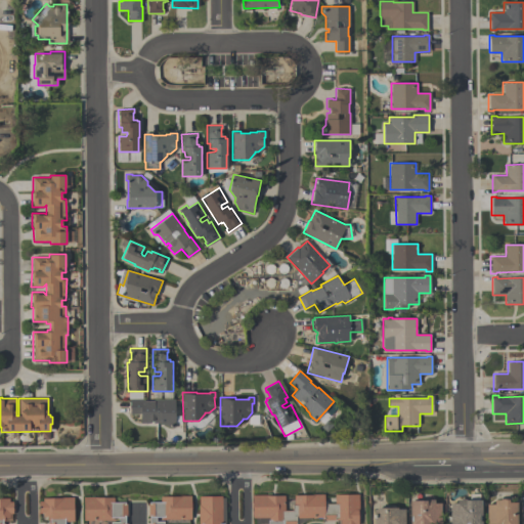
[(175,399),(175,427),(169,427),(166,425),(160,425),(160,423),(153,423),(153,421),(149,421),(149,423),(140,424),(140,418),(140,413),(130,413),(130,399),(144,399),(144,401),(154,401),(154,399),(175,399)]
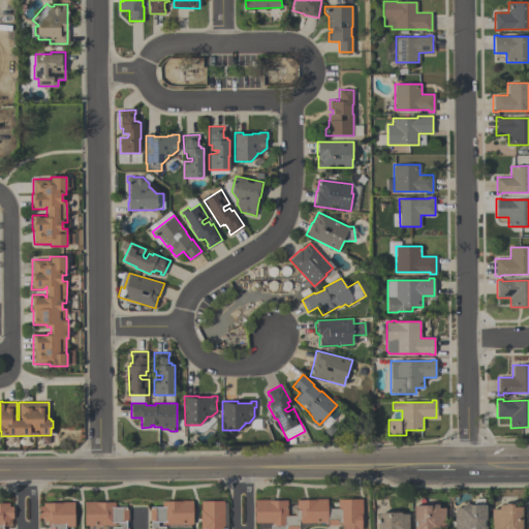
[(485,498),(485,504),(486,504),(486,521),(483,521),(483,526),(486,526),(486,528),(455,528),(455,508),(461,508),(461,504),(469,504),(469,505),(474,505),(474,498),(485,498)]
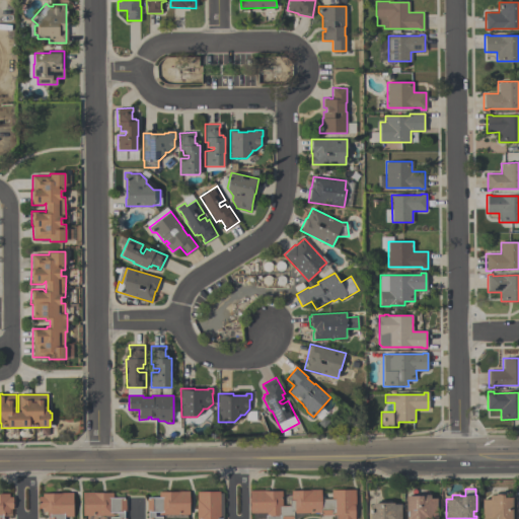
[(250,491),(265,491),(282,491),(282,506),(290,506),(290,500),(291,500),(291,491),(309,491),(309,490),(321,490),(321,499),(331,499),(331,490),(356,490),(356,507),(355,507),(355,518),(338,518),(338,515),(332,515),(332,514),(331,514),(331,515),(320,515),(320,513),(293,513),(293,518),(253,518),(253,513),(250,513),(250,491)]
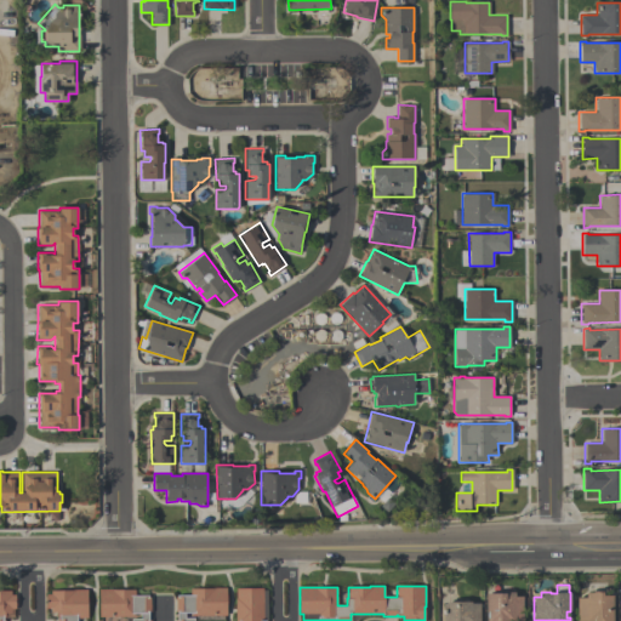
[(176,620),(177,620),(177,610),(176,610),(176,597),(177,597),(177,596),(189,596),(189,588),(214,588),(214,587),(227,587),(227,615),(224,615),(224,620),(197,620),(197,616),(191,616),(191,614),(184,614),(184,619),(194,619),(194,620),(176,620)]
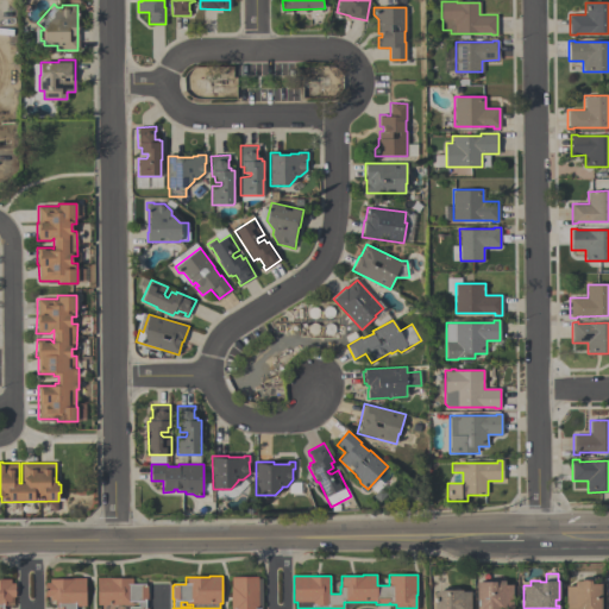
[(130,608),(130,607),(138,607),(138,602),(132,602),(132,604),(98,604),(98,577),(111,577),(111,578),(132,578),(132,584),(148,584),(148,600),(146,600),(146,608),(148,608),(130,608)]
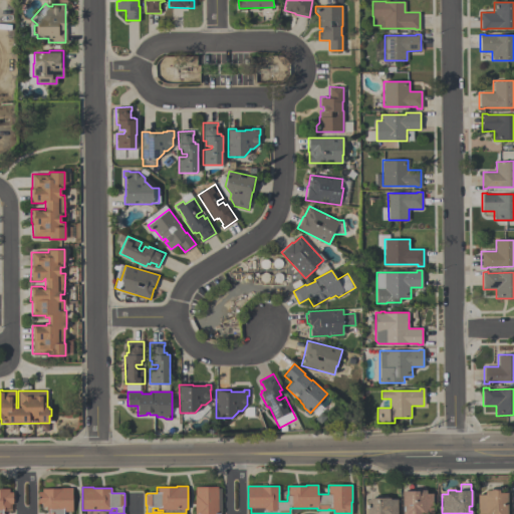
[(196,487),(218,487),(218,488),(222,488),(222,513),(220,513),(195,513),(195,495),(196,495),(196,487)]
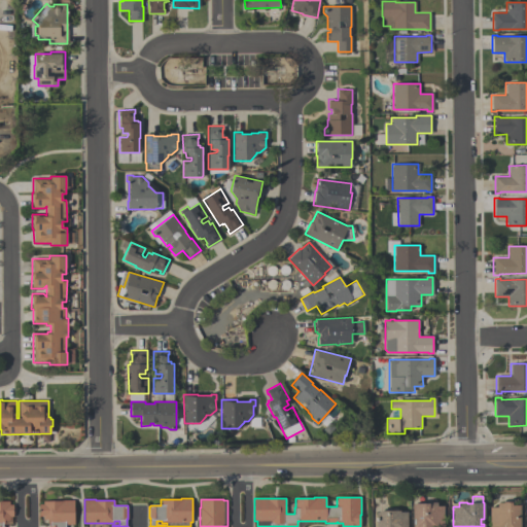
[(74,500),(74,524),(65,524),(65,526),(48,526),(48,525),(49,525),(49,523),(48,523),(48,520),(43,520),(43,516),(39,516),(39,504),(43,504),(43,501),(62,500),(74,500)]
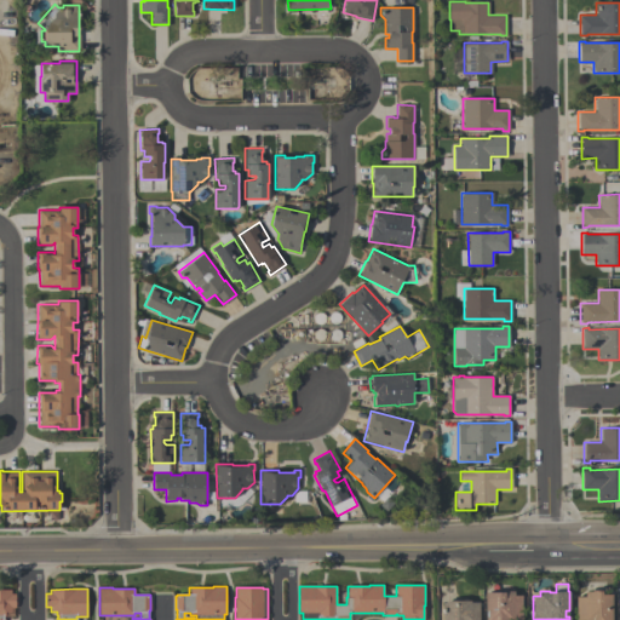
[(0,619),(0,590),(11,590),(11,593),(16,593),(16,608),(11,608),(11,610),(5,610),(5,616),(3,616),(3,619),(5,619),(0,619)]
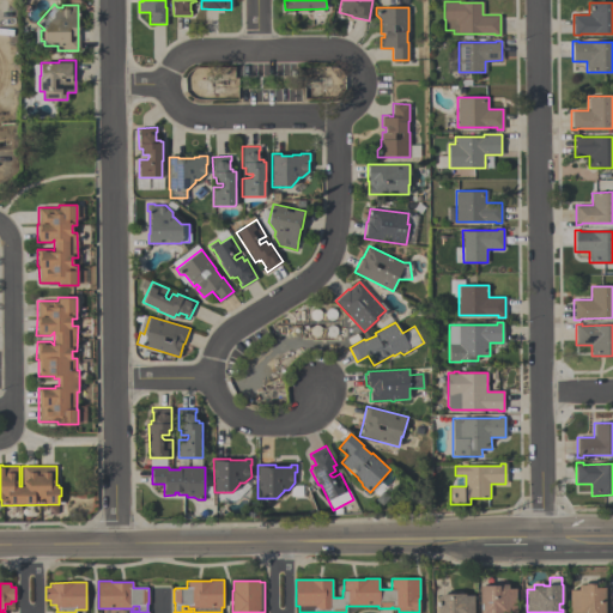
[(605,612),(570,612),(570,590),(578,590),(578,586),(584,586),(584,583),(595,583),(595,588),(605,588),(605,612)]
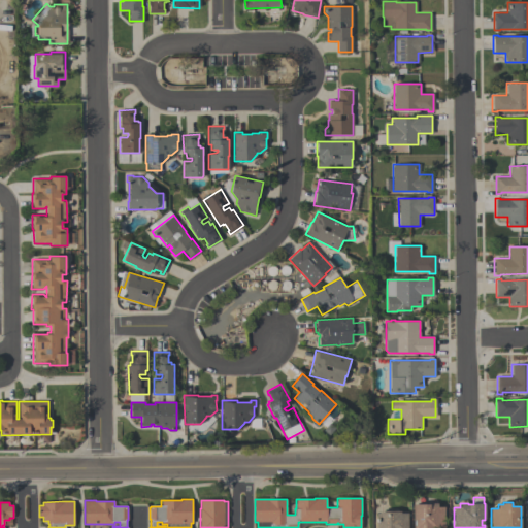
[(444,527),(414,527),(414,526),(416,526),(416,520),(414,520),(414,504),(429,504),(429,503),(437,503),(437,507),(444,507),(444,527)]
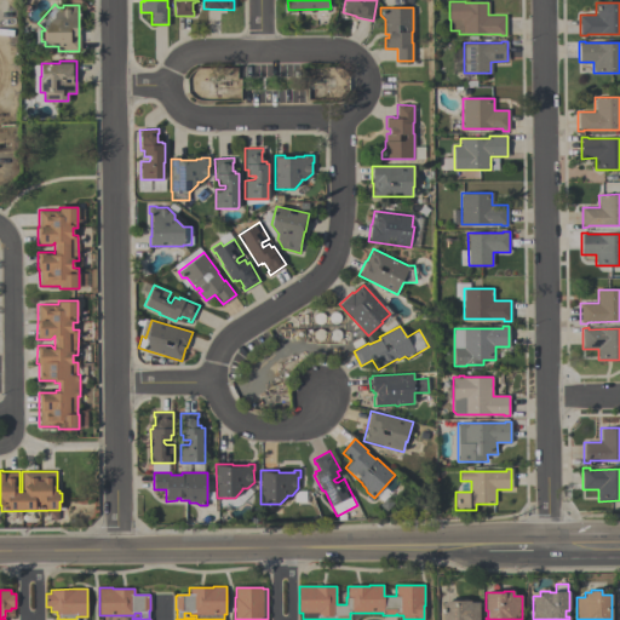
[(478,602),(478,619),(442,619),(442,603),(445,603),(445,601),(470,601),(470,602),(478,602)]
